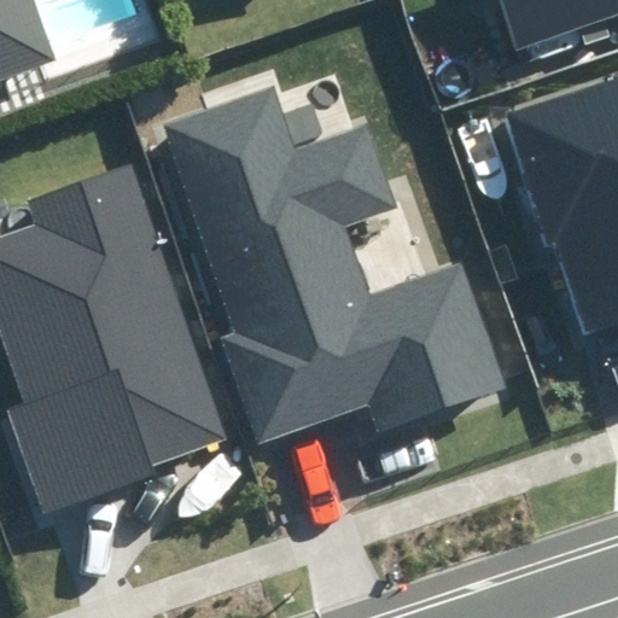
[(0,0),(0,87),(66,65),(45,0),(0,0)]
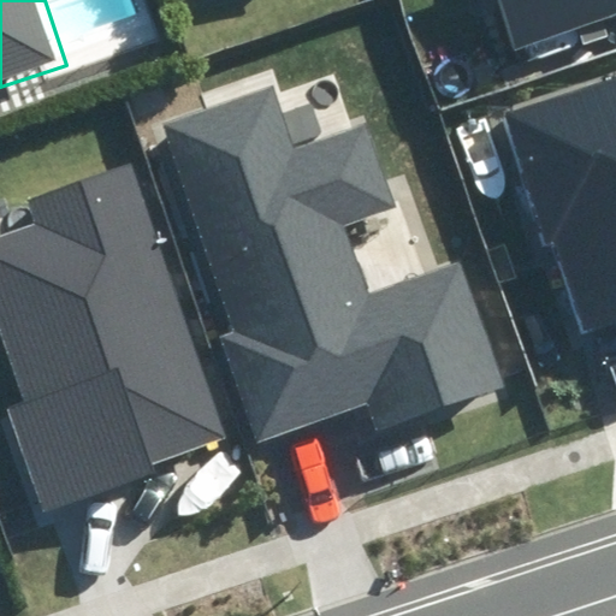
[(615,0),(498,0),(514,46),(615,10),(615,0)]
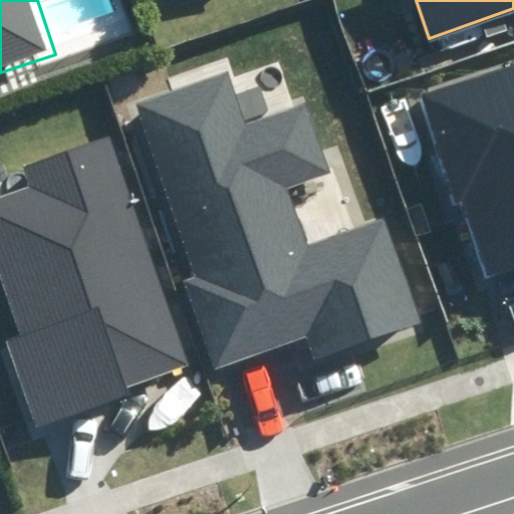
[(513,61),(420,94),(483,277),(513,266),(513,61)]
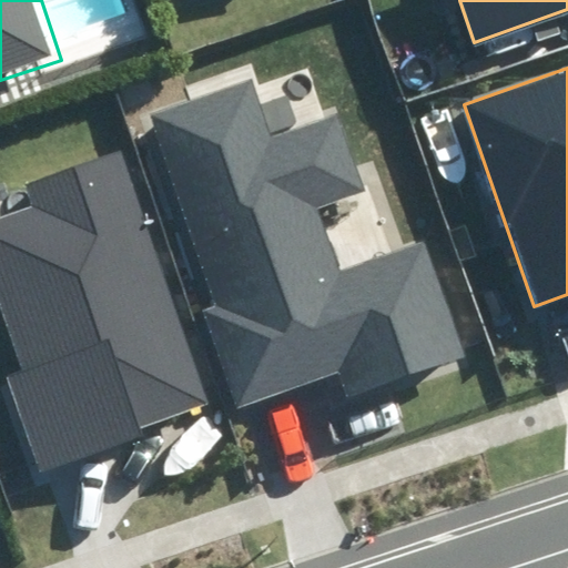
[(251,79),(151,114),(220,310),(202,316),(235,411),(341,374),(348,397),(466,356),(426,243),(343,272),(320,206),(368,189),(342,113),(272,138),(251,79)]
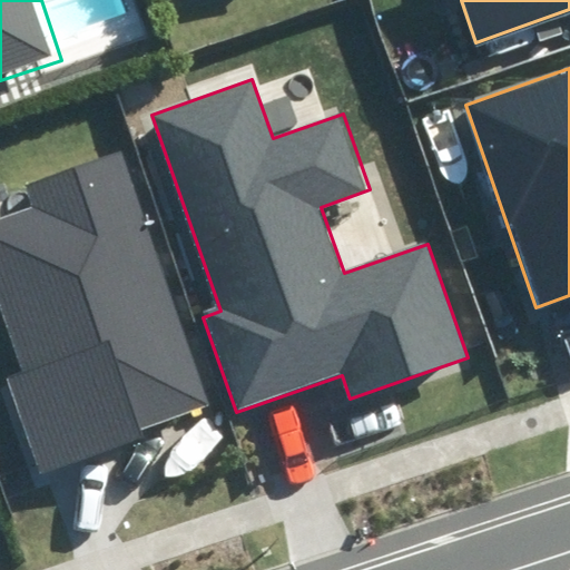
[(30,207),(0,216),(0,305),(21,369),(6,373),(40,473),(144,439),(139,425),(203,404),(119,155),(23,187),(30,207)]
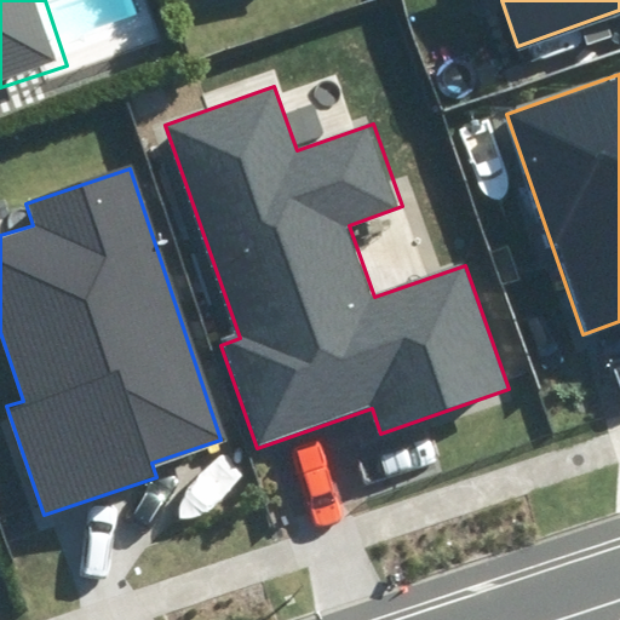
All buildings are outlined.
